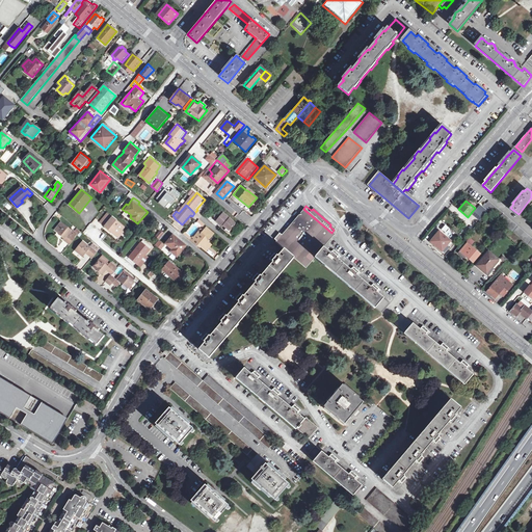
[(315,258),(322,248),(335,235),(331,233),(303,209),(281,236),(278,234),(273,240),(275,242),(274,243),(283,249),(292,258),(306,269),(315,258)]
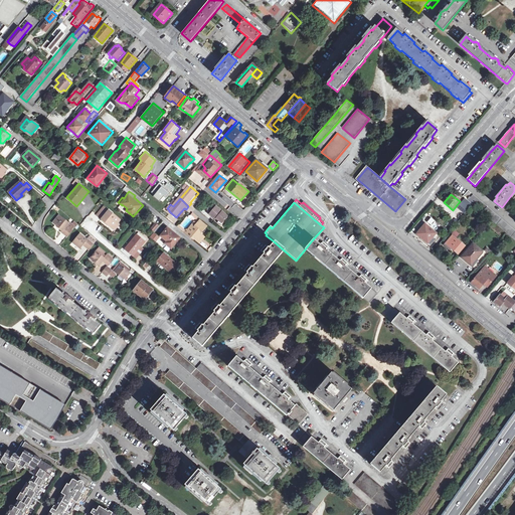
[(469,209),(462,202),(457,207),(465,214),(469,209)]
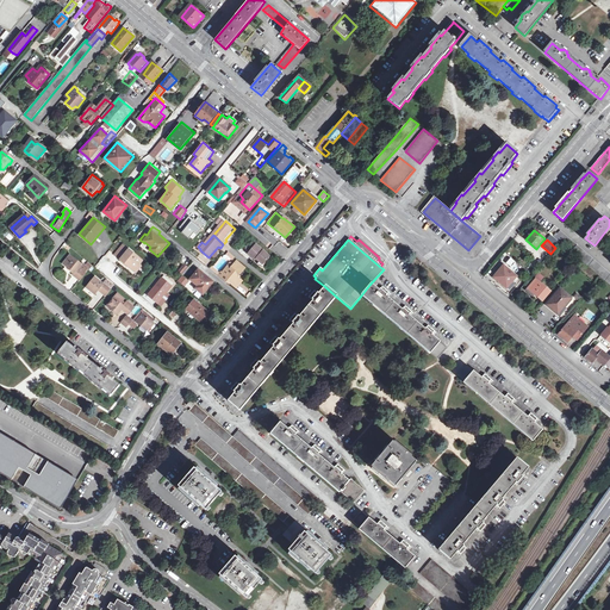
[(144,260),(124,242),(113,254),(137,273),(143,265),(142,263),(144,260)]
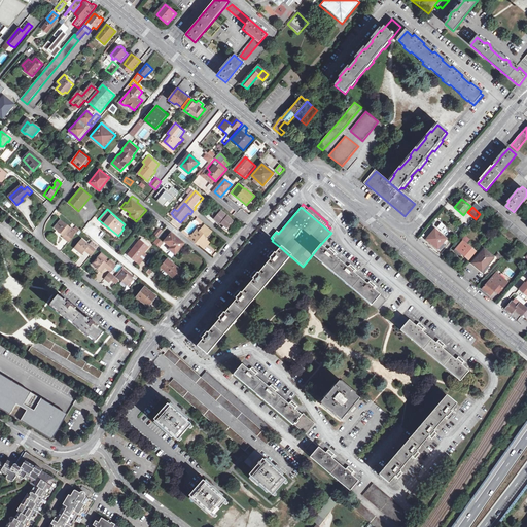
[(223,227),(224,226),(226,229),(233,221),(220,211),(214,219),(220,224),(219,224),(223,227)]
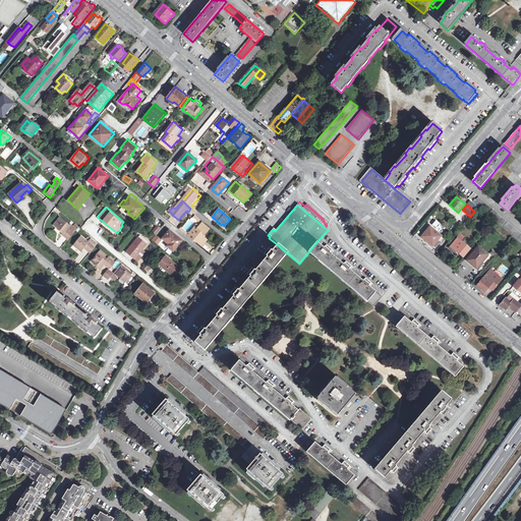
[(71,225),(60,216),(53,224),(63,232),(64,233),(71,225)]
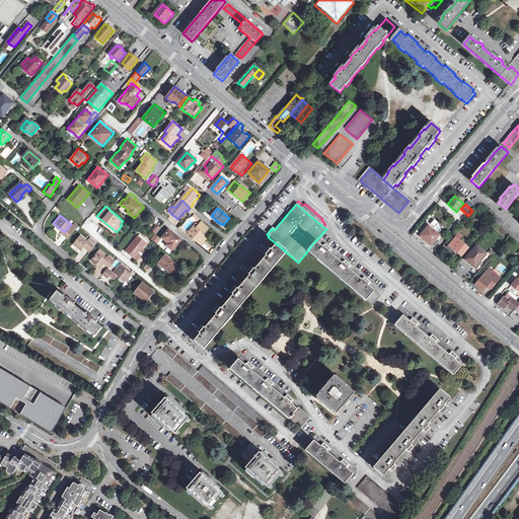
[(72,222),(71,224),(64,232),(63,231),(62,233),(69,238),(74,231),(77,227),(72,222)]
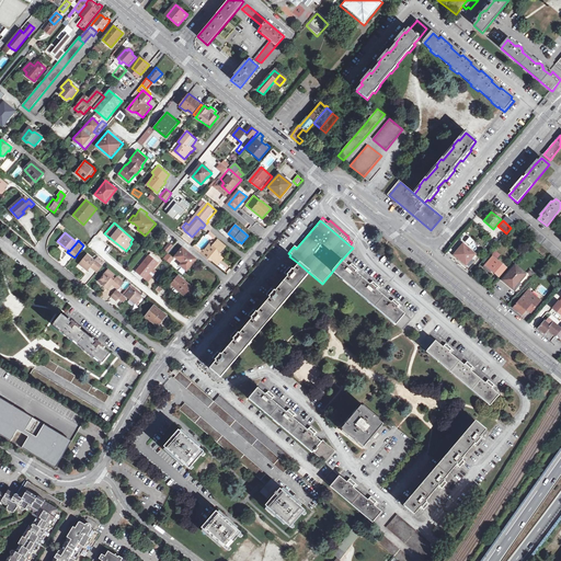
[(218,240),(215,243),(214,244),(207,253),(205,251),(203,250),(199,253),(210,262),(210,261),(217,253),(219,254),(226,245),(218,240)]
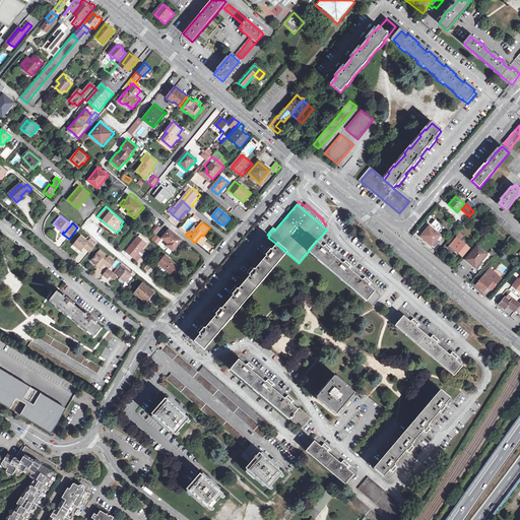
[(161,226),(157,223),(152,231),(156,234),(161,226)]
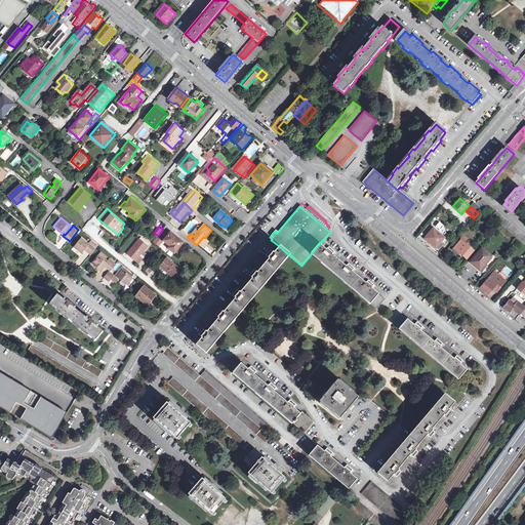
[(199,226),(192,235),(194,237),(200,229),(201,228),(199,226)]
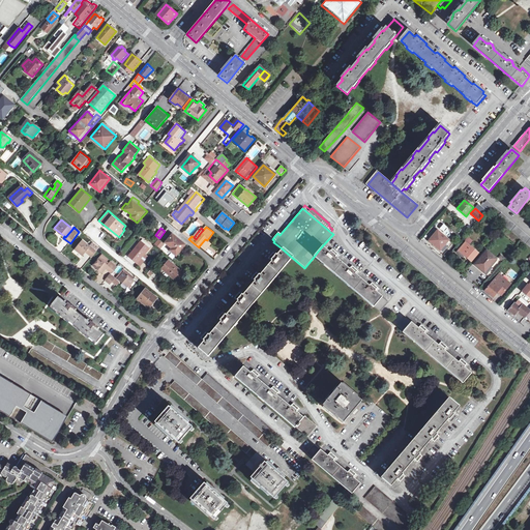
[(449,240),(438,232),(430,240),(440,249),(439,251),(442,254),(448,247),(446,244),(449,240)]
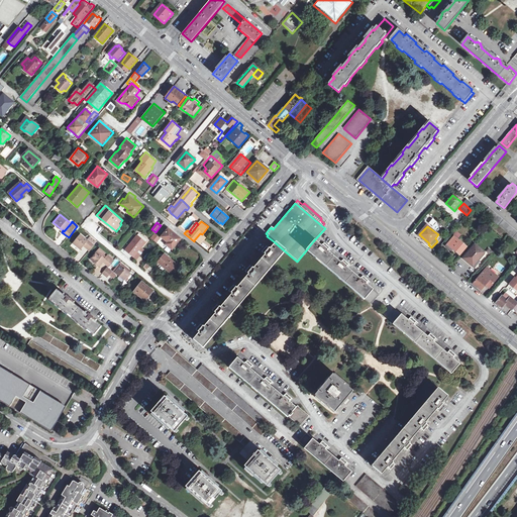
[(181,239),(169,229),(163,237),(169,242),(167,244),(173,249),(181,239)]
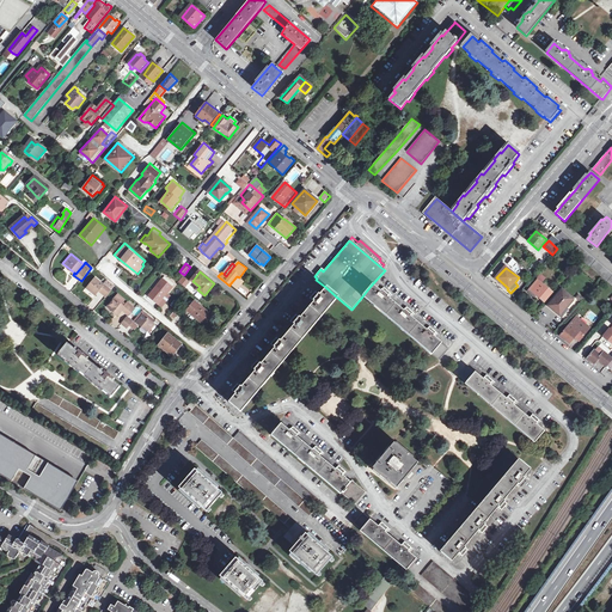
[(545,279),(542,275),(537,281),(527,293),(534,299),(537,297),(542,301),(550,292),(542,283),(545,279)]
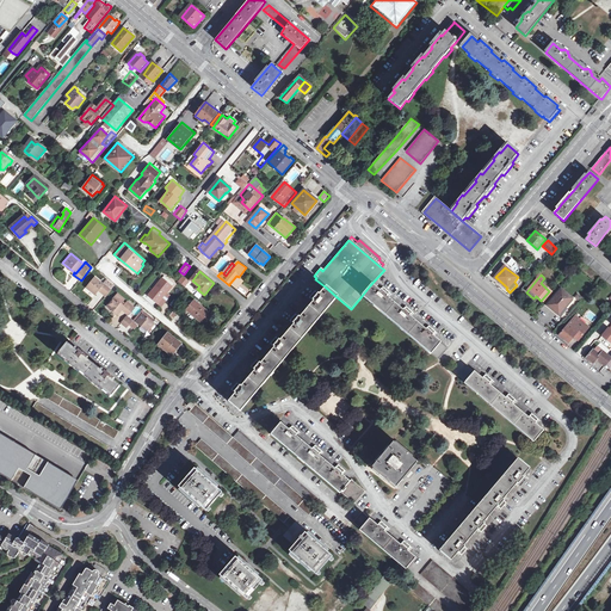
[(104,282),(96,276),(86,288),(96,295),(99,290),(106,296),(112,289),(111,288),(104,282)]
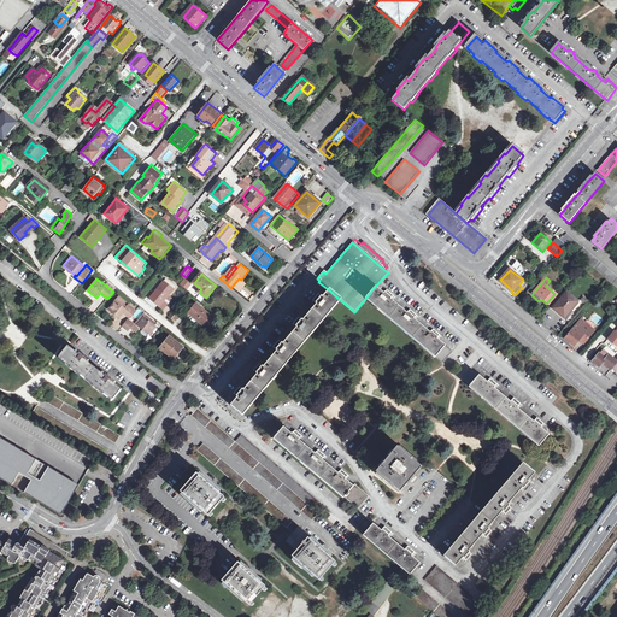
[(184,278),(180,285),(187,291),(192,283),(184,278)]
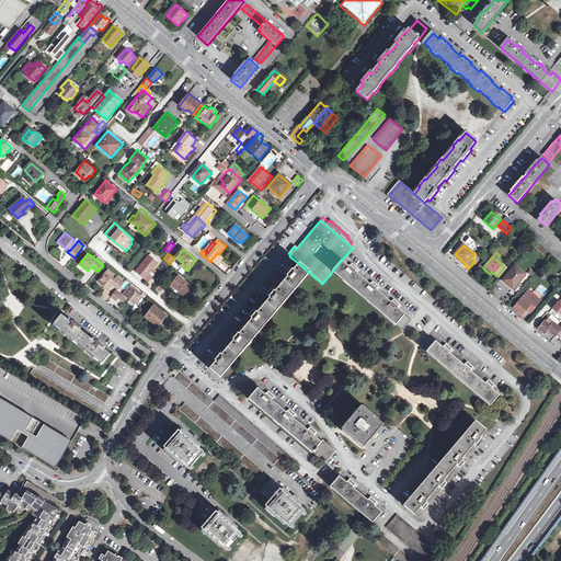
[(222,258),(219,254),(217,253),(210,261),(216,265),(222,258)]
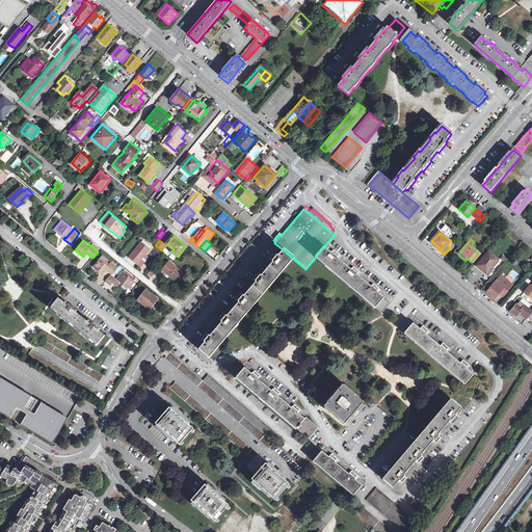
[(94,242),(90,245),(97,250),(100,247),(94,242)]
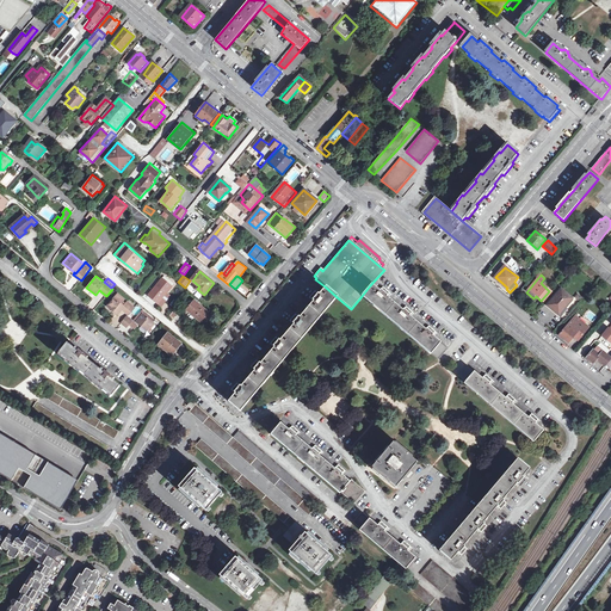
[(162,278),(148,295),(158,302),(172,285),(162,278)]
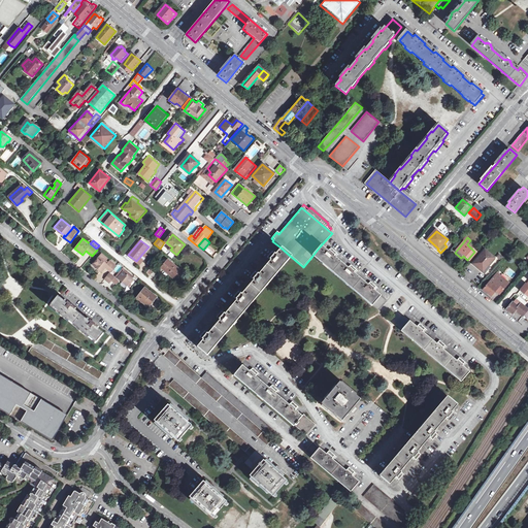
[(328,254),(320,246),(312,256),(378,312),(386,303),(373,292),(376,289),(373,287),(369,284),(367,287),(353,275),(356,272),(353,269),(351,267),(348,270),(334,259),(336,256),(333,253),(331,251),(328,254)]
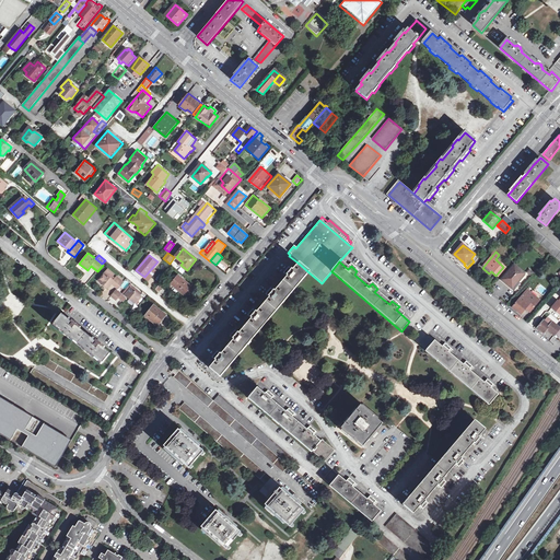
[(218,376),(307,271),(298,263),(291,270),(288,268),(282,275),(284,277),(272,292),(270,290),(265,295),(268,298),(255,313),(253,311),(247,316),(249,318),(237,333),(235,330),(229,337),(232,340),(220,354),(217,352),(212,358),(214,361),(208,368),(218,376)]
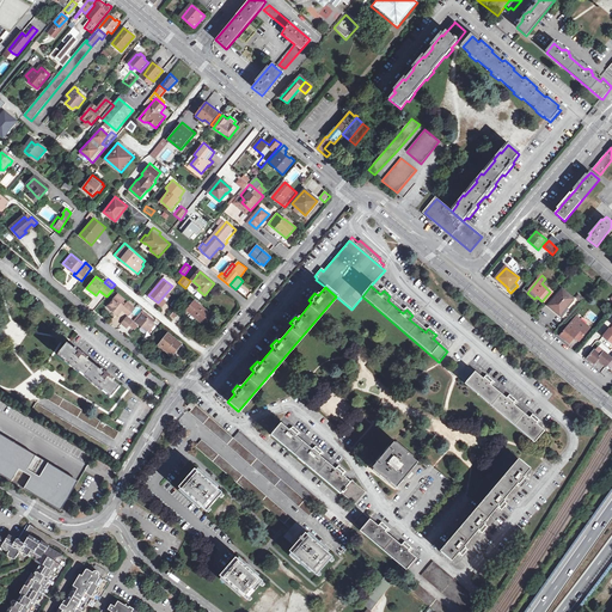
[(573,300),(562,292),(549,306),(561,314),(573,300)]
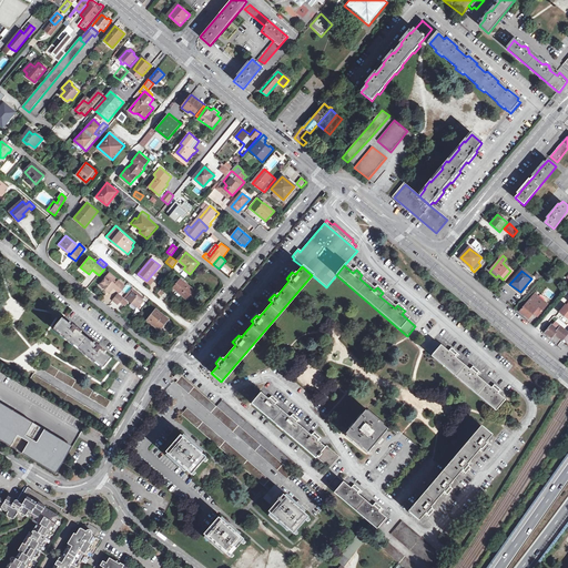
[(92,281),(97,275),(91,272),(88,276),(92,281)]
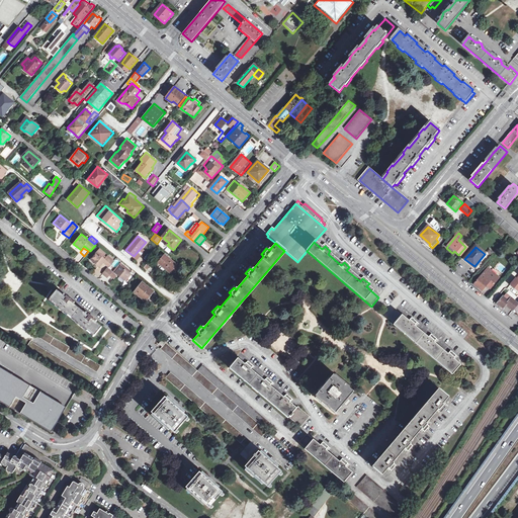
[(103,258),(106,254),(100,250),(92,260),(101,266),(104,262),(108,266),(109,267),(114,261),(108,256),(105,260),(103,258)]
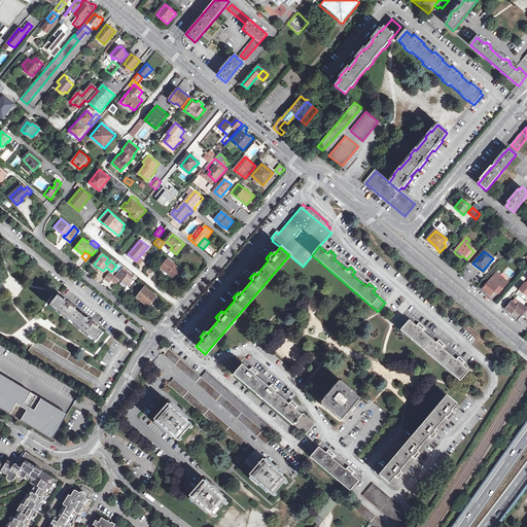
[(167,260),(161,268),(176,279),(182,272),(167,260)]
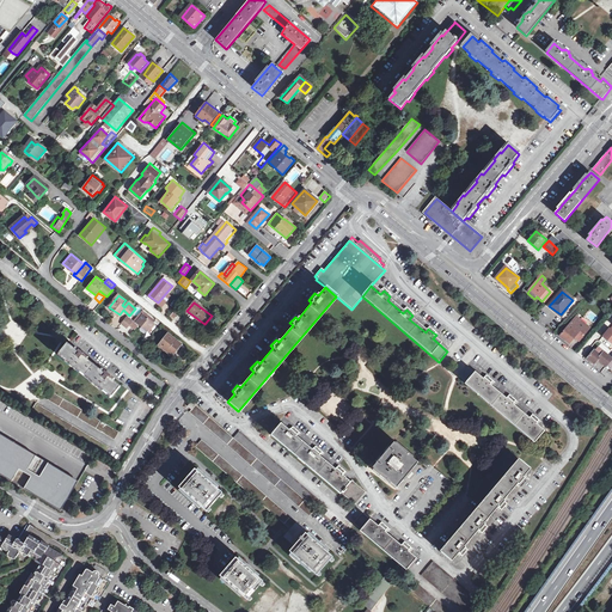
[(144,308),(134,320),(140,324),(148,332),(155,323),(154,322),(155,319),(144,308)]
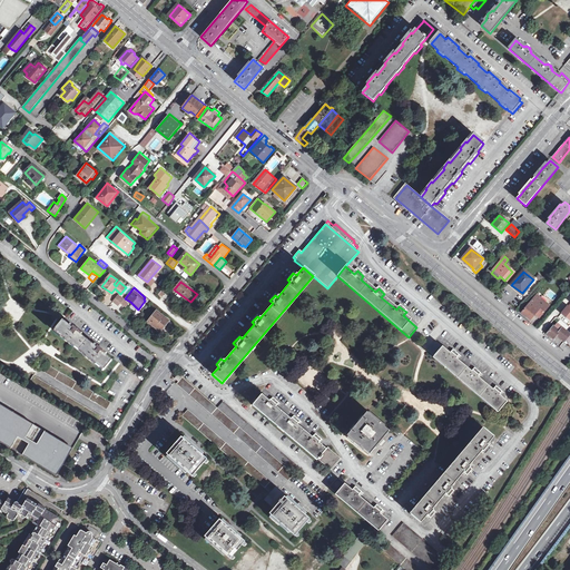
[(163,288),(158,294),(165,297),(168,293),(163,288)]
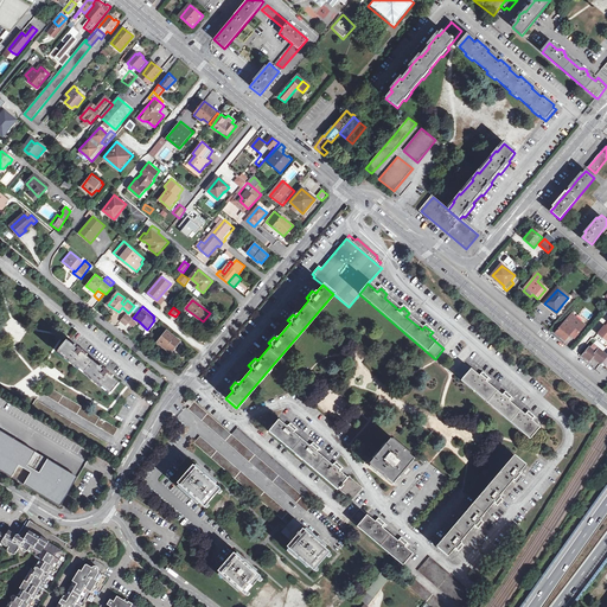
[(129,323),(133,318),(128,313),(127,312),(120,320),(127,326),(129,323)]
